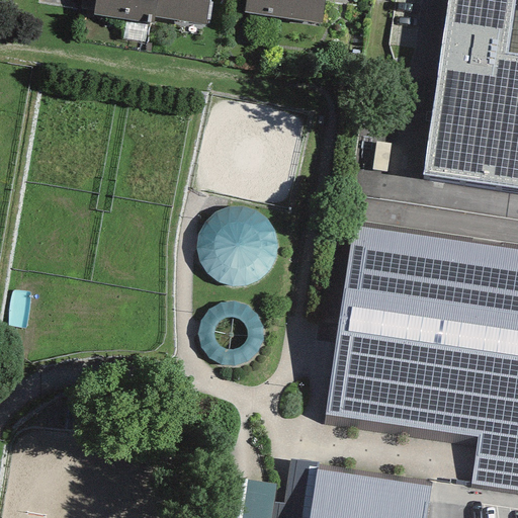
[(208,0),(95,0),(93,14),(144,22),(145,14),(205,23),(208,0)]
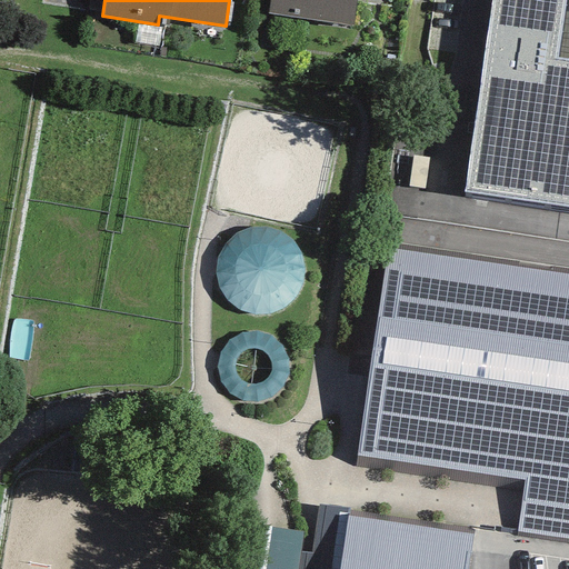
[(269,0),(268,13),(352,26),(356,0),(269,0)]
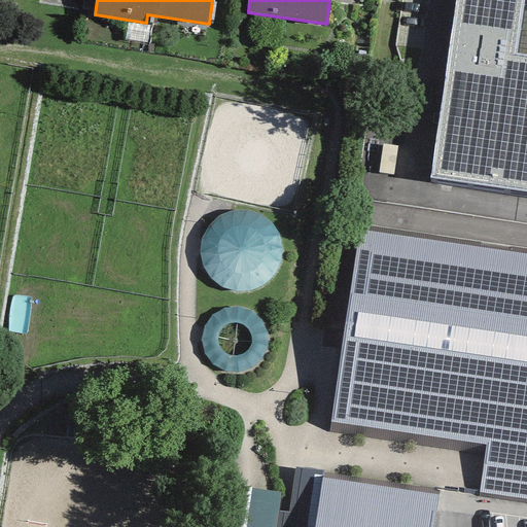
[(526,0),(457,0),(432,179),(526,191),(526,0)]
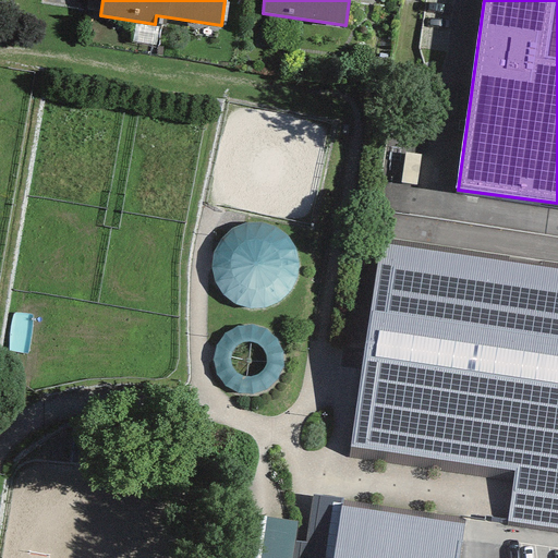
[(274,226),(258,222),(244,223),(231,229),(220,239),(213,251),(210,266),(213,280),(219,293),(230,303),(243,310),(257,311),(271,307),(284,300),(293,288),(299,275),(299,259),(294,245),(286,234),(274,226)]
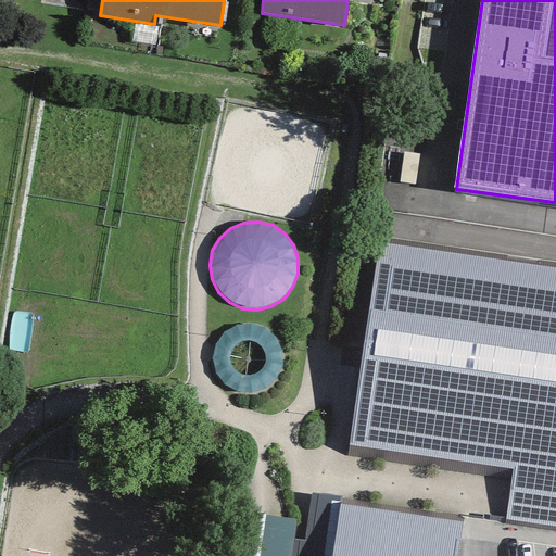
[(555,268),(379,242),(349,446),(514,470),(505,520),(555,527),(555,268)]
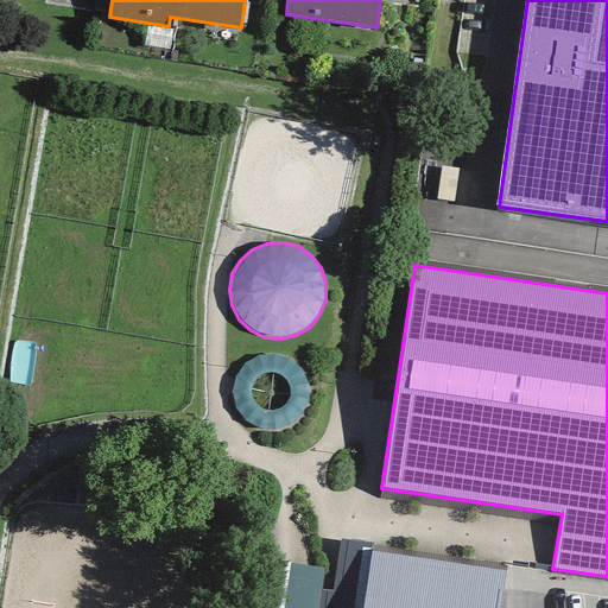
[(301,420),(306,410),(310,397),(309,384),(304,372),(295,362),(283,356),(270,355),(257,358),(246,365),(238,374),(233,386),(233,399),(236,411),(244,422),(253,429),(266,432),(278,432),(290,428),(301,420)]
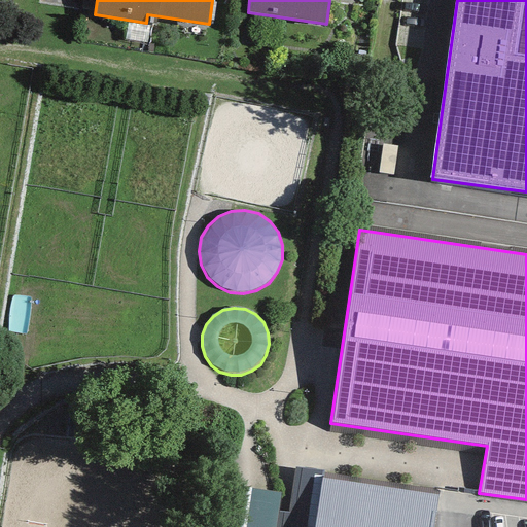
[(280,492),(245,487),(239,526),(315,526),(322,477),(322,471),(295,467),(288,513),(277,512),(280,492)]
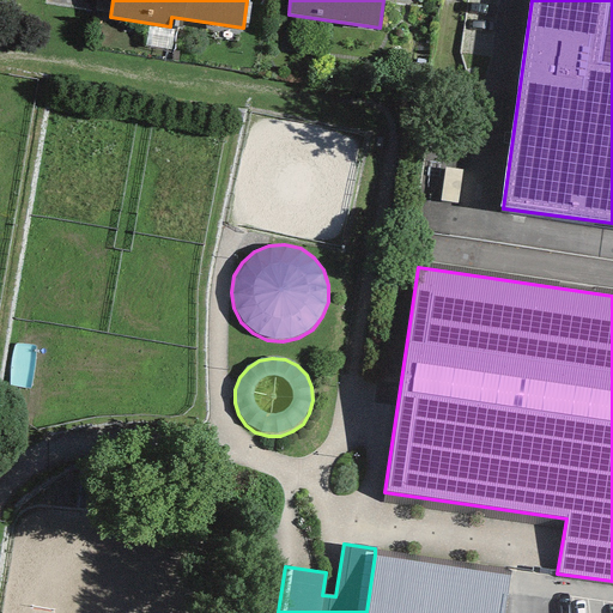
[(503,612),(510,575),(375,554),(366,612),(503,612)]
